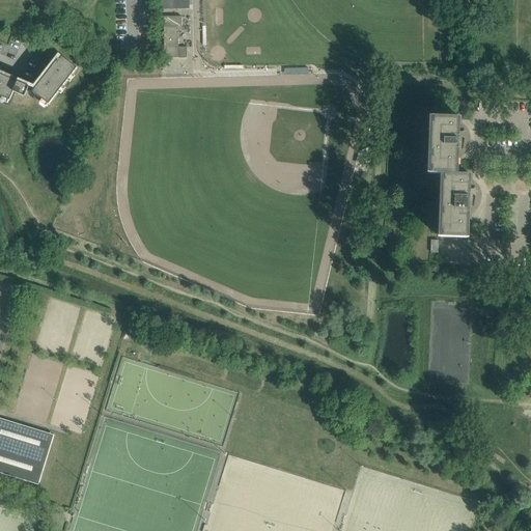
[(160,0),(160,9),(189,9),(189,0),(160,0)]
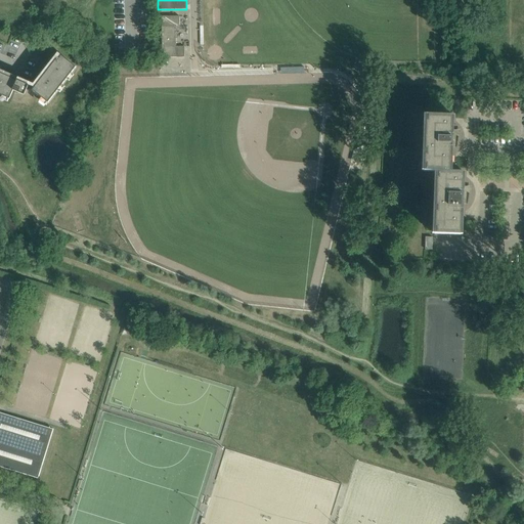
[(162,16),(162,26),(162,57),(184,56),(184,45),(176,46),(176,27),(179,27),(179,16),(162,16)]
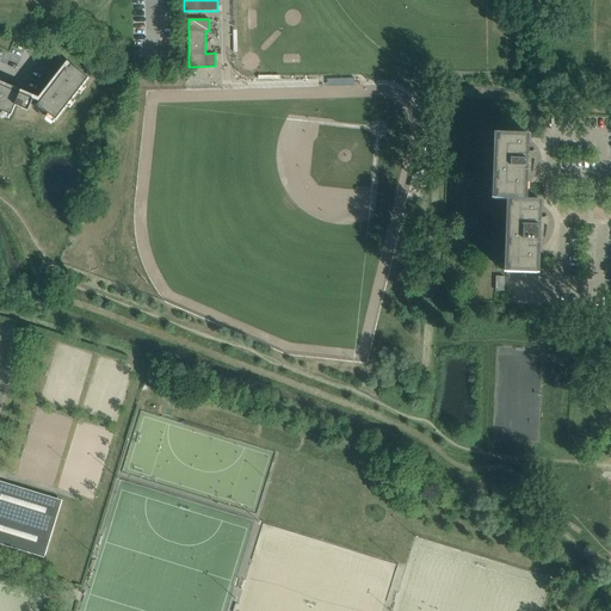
[(88,79),(72,65),(67,71),(66,69),(39,103),(37,106),(56,121),(88,79)]
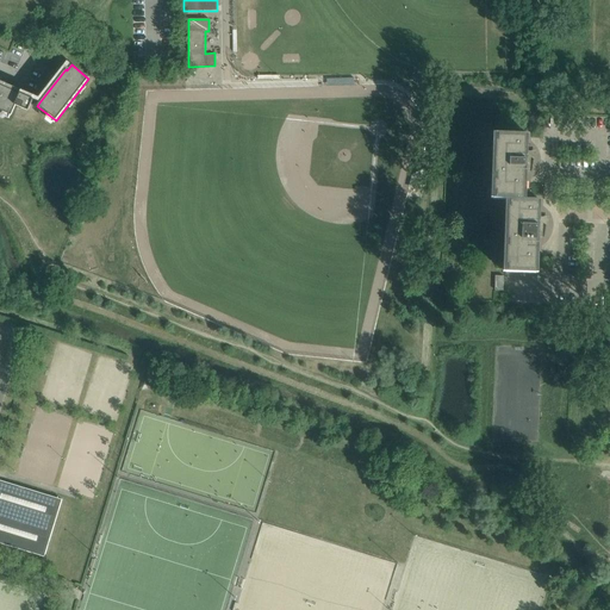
[(33,99),(0,85),(0,110),(11,116),(16,106),(18,106),(29,111),(33,99)]
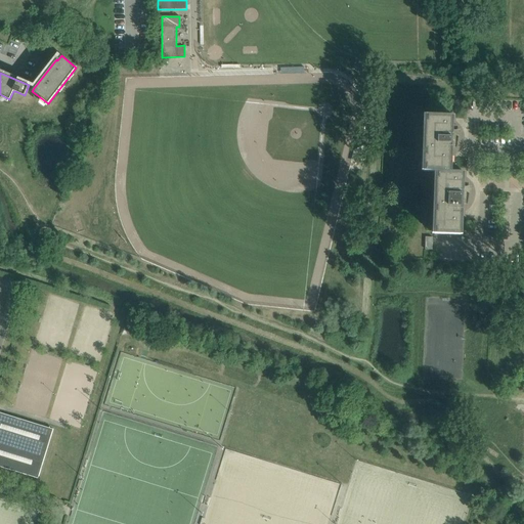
[(455,131),(451,131),(451,116),(426,115),(424,171),(436,172),(449,172),(450,146),(456,147),(457,147),(459,139),(459,137),(457,136),(456,134),(456,132),(455,131)]
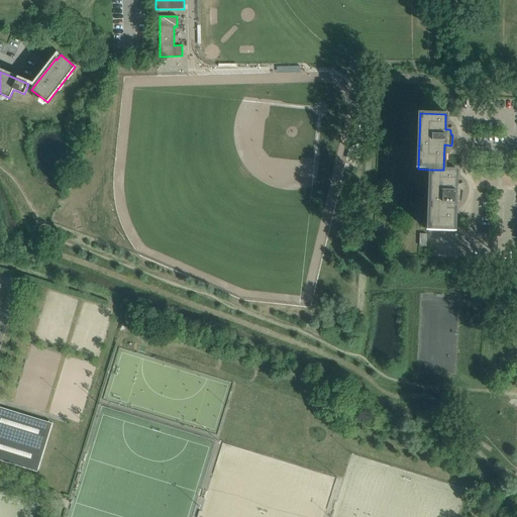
[(461,201),(462,194),(462,193),(462,192),(461,190),(461,189),(460,187),(460,185),(459,185),(455,185),(456,171),(443,170),(430,170),(428,231),(453,232),(454,201),(460,201),(461,201)]
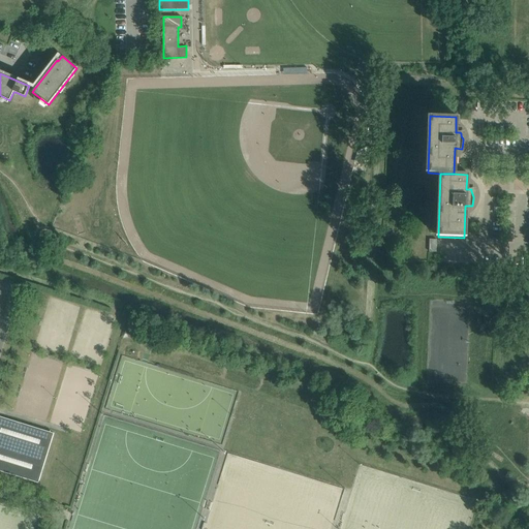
[(0,470),(38,483),(55,433),(0,415),(0,470)]
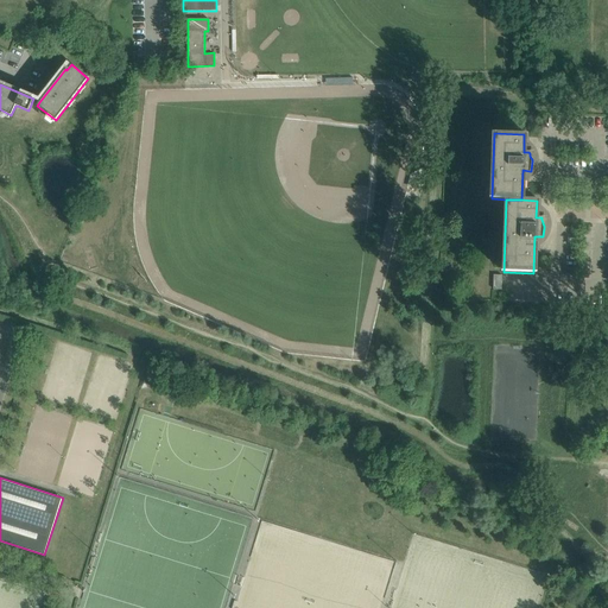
[(553,595),(561,584),(558,582),(551,593),(553,595)]
